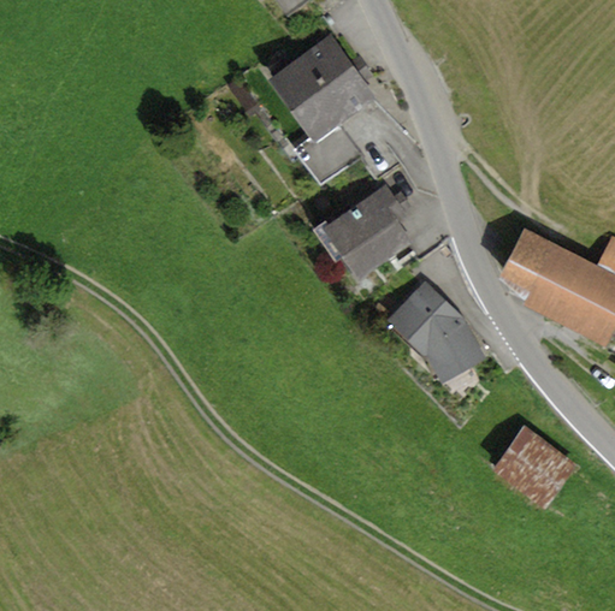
[(333,31),(266,79),(312,143),(380,96),(333,31)]
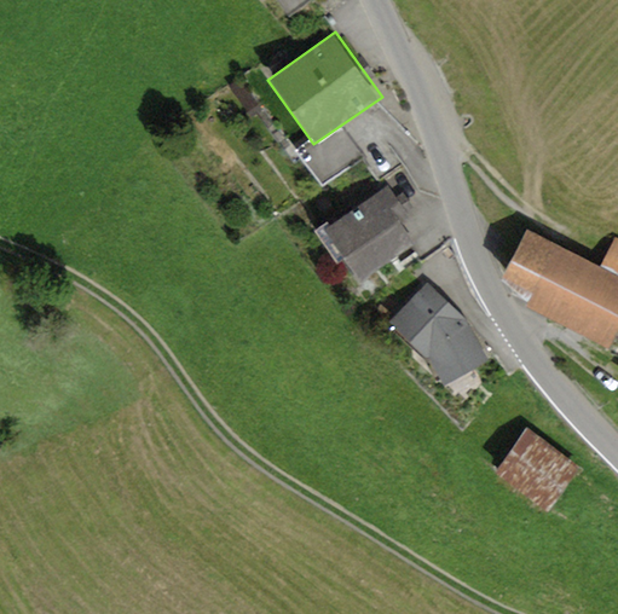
[(390,183),(319,230),(357,285),(417,245),(406,230),(417,224),(390,183)]
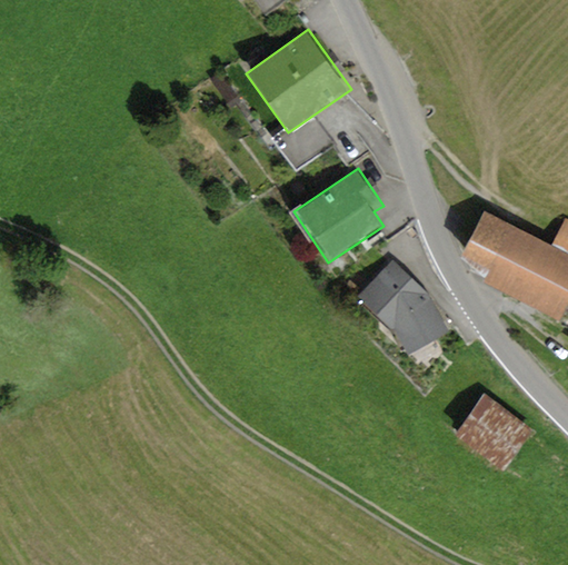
[(567,227),(557,249),(481,210),(459,254),(484,267),(478,277),(560,319),(567,305),(567,227)]
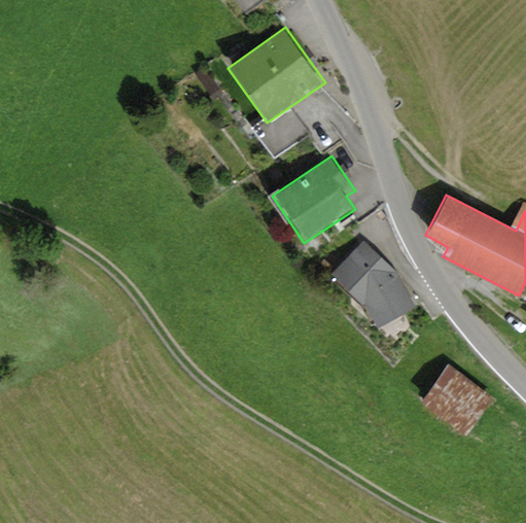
[(365,236),(330,272),(363,303),(380,327),(418,306),(398,270),(365,236)]
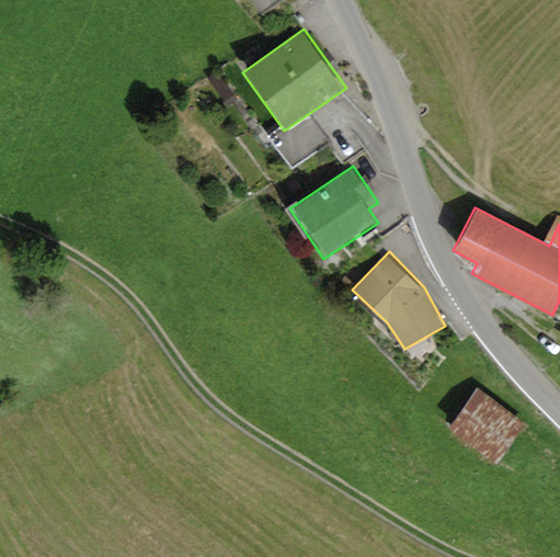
[(478,388),(448,430),(498,465),(527,423),(478,388)]
